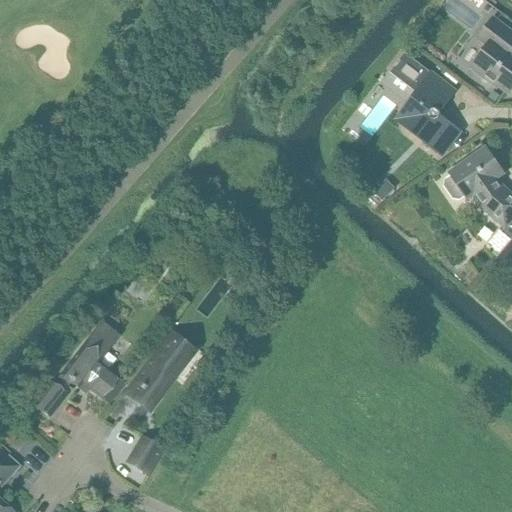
[(487,47),(470,69),(497,89),(498,87),(509,95),(511,90),(511,31),(494,18),(477,39),(487,47)]
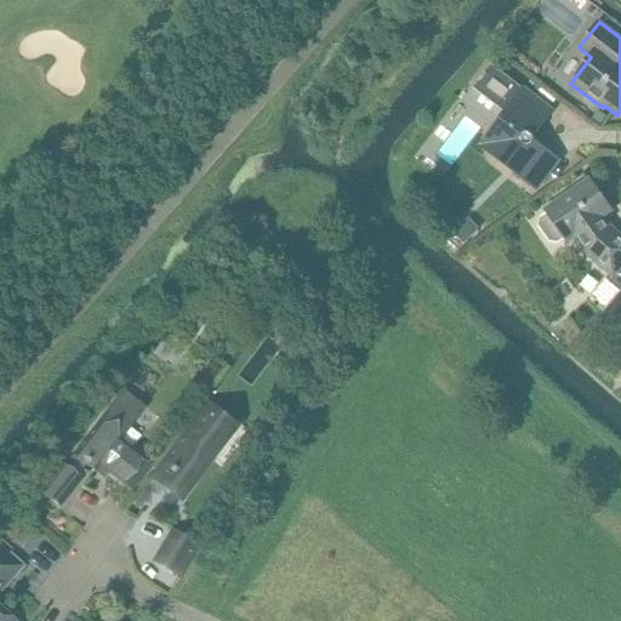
[(534,138),(534,137),(552,112),(523,89),(491,66),(485,74),(484,73),(478,80),(480,81),(474,89),(505,113),(479,146),(536,189),(559,160),(534,141),(534,138)]
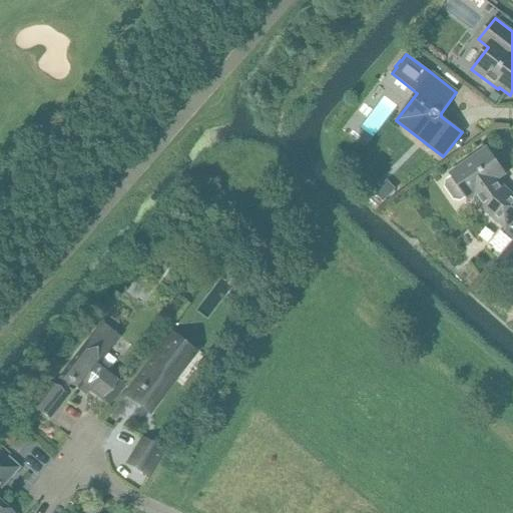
[(446,180),(444,187),(454,200),(461,201),(467,197),(468,199),(474,196),(483,208),(506,228),(503,232),(512,240),(512,239),(512,194),(505,188),(496,175),(503,171),(487,148),(450,173),(452,176),(446,180)]
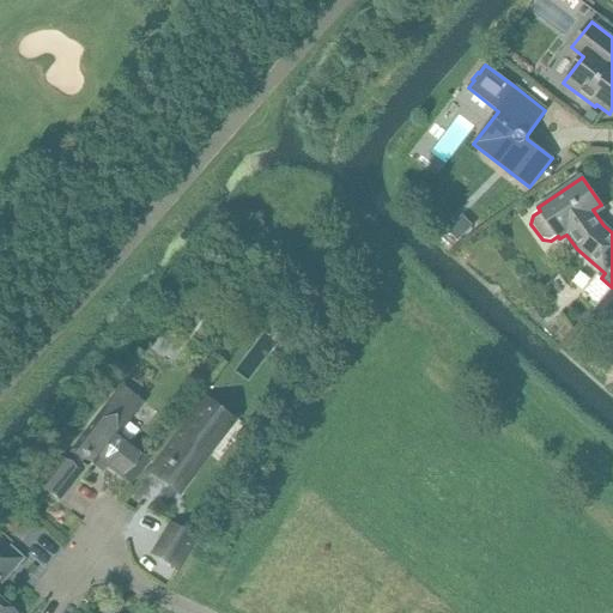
[(461,216),(443,235),(454,246),(473,226),(461,216)]
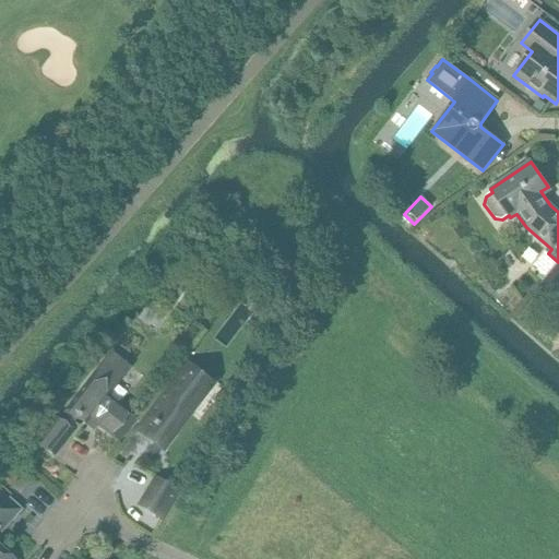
[(558,265),(542,286),(557,299),(558,296),(558,265)]
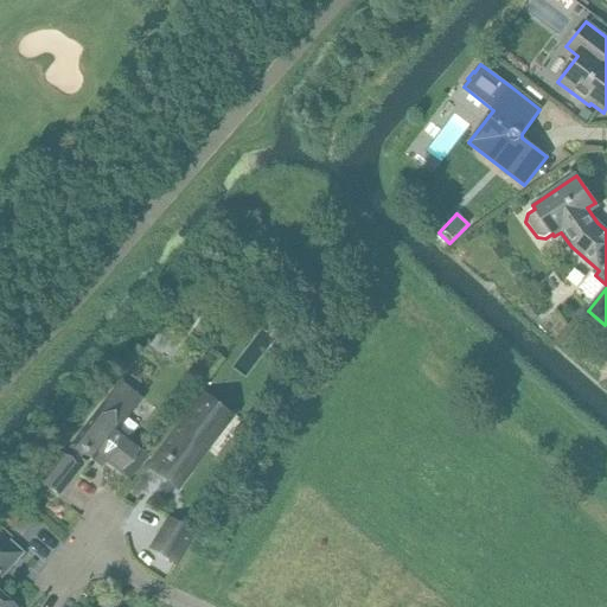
[(52,451),(33,475),(58,494),(78,470),(74,466),(83,454),(93,461),(96,455),(128,480),(148,455),(116,430),(136,404),(115,389),(62,457),(52,451)]
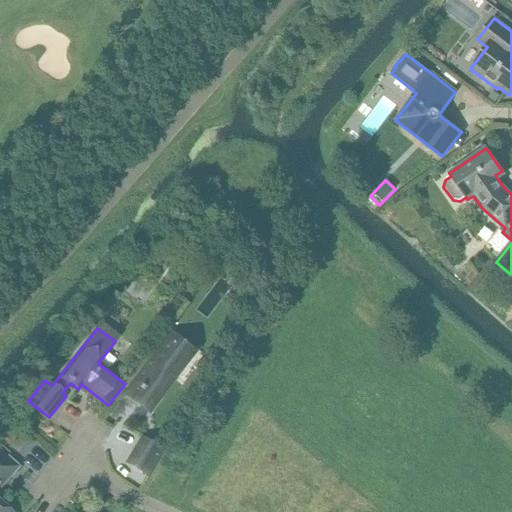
[(173,331),(125,393),(147,410),(150,413),(160,400),(176,379),(182,384),(194,369),(197,371),(203,363),(200,361),(204,356),(174,333),(175,332),(173,331)]
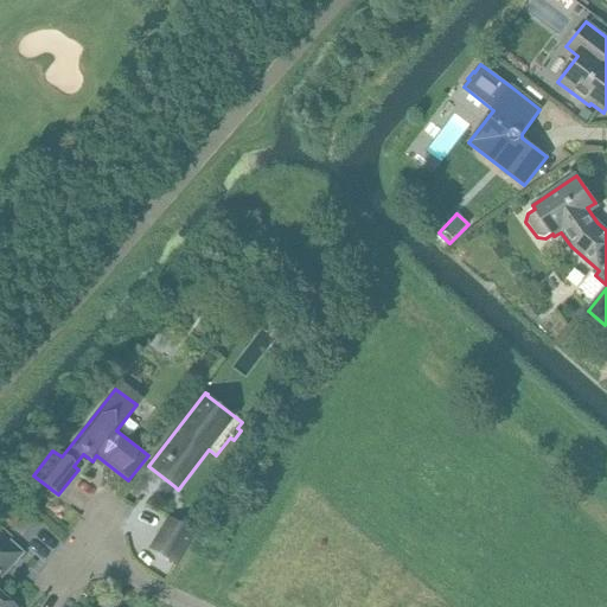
[(191,534),(168,519),(152,549),(174,562),(191,534)]
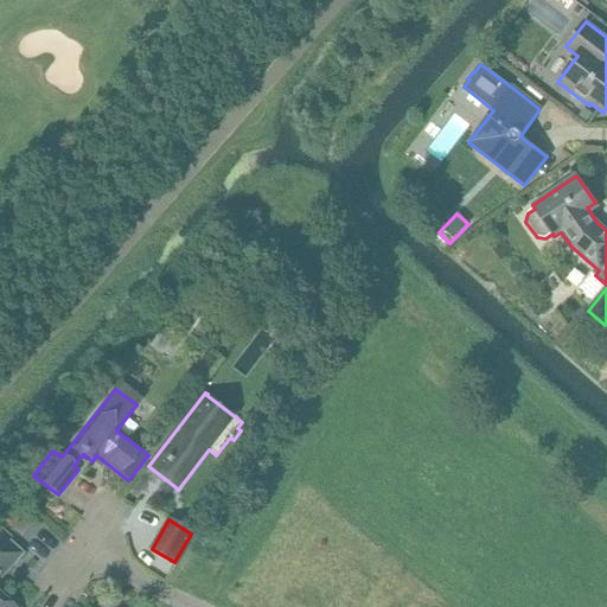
[(0,606),(12,606),(0,595),(0,570),(2,573),(20,554),(7,543),(10,540),(0,530),(0,606)]
